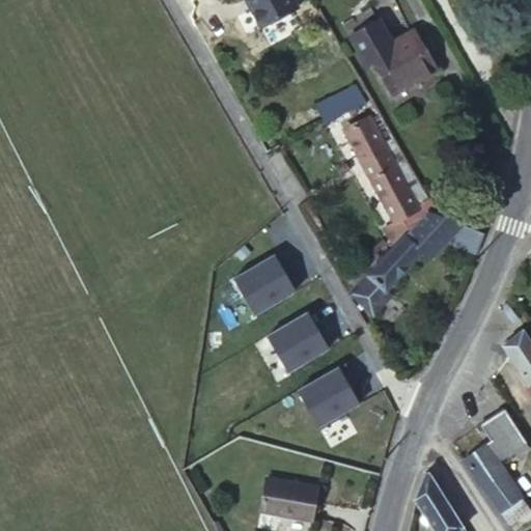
[(294,9),(288,0),(242,0),(243,1),(244,0),(247,0),(250,5),(246,8),(257,28),(294,9)]
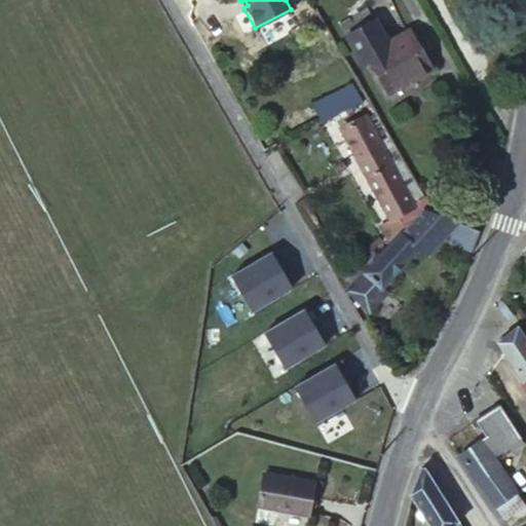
[(332,0),(315,0),(323,12),(335,5),(332,0)]
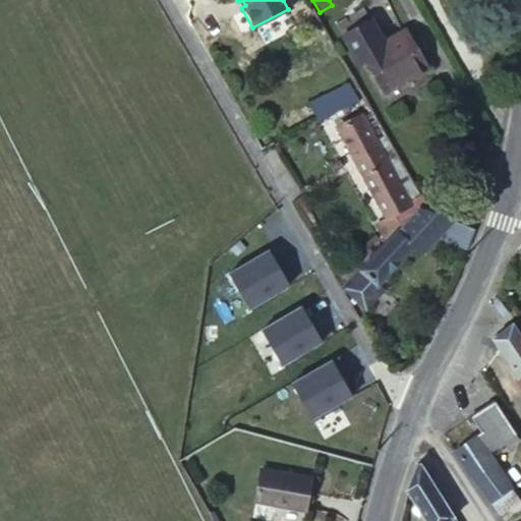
[(362,55),(383,42),(369,20),(342,36),(355,58),(362,55)]
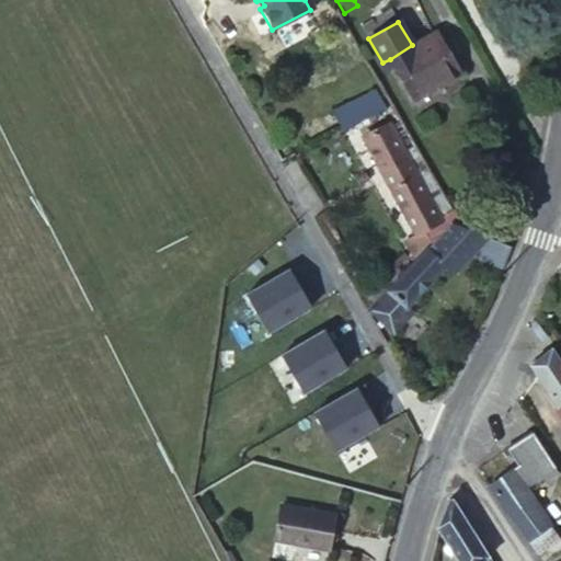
[(434,33),(390,59),(412,99),(458,72),(434,33)]
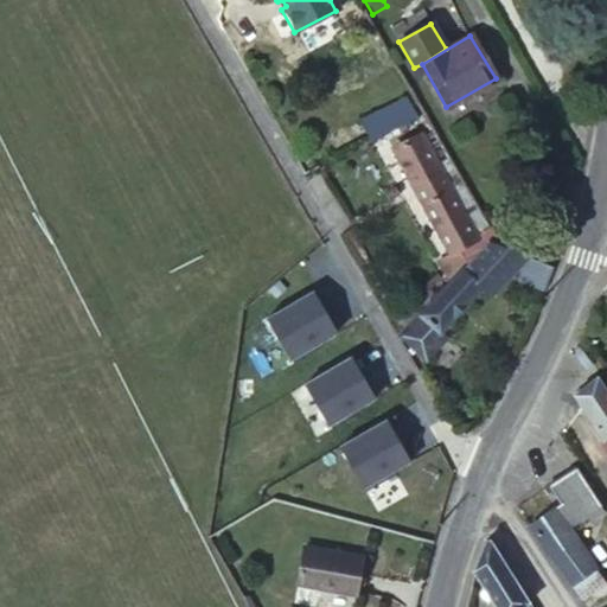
[(369,141),(417,117),(406,96),(358,121),(369,141)]
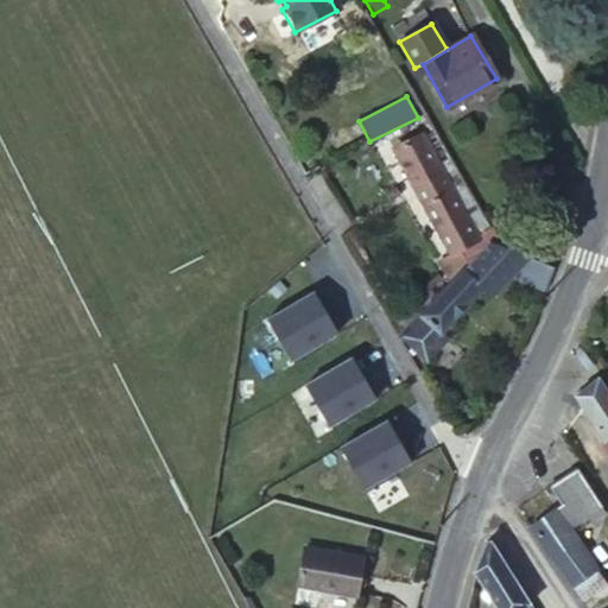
[(486,242),(488,240),(492,236),(432,133),(416,141),(411,131),(390,143),(450,255),(438,261),(449,282),(458,272),(486,242)]
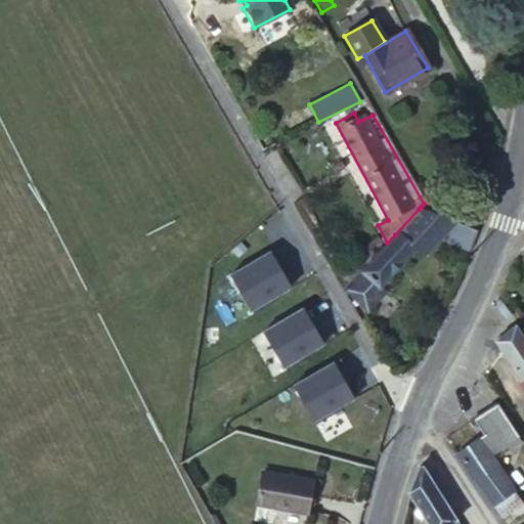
[(419,209),(395,234),(411,251),(418,255),(433,238),(441,216),(443,214),(421,207),(419,209)]
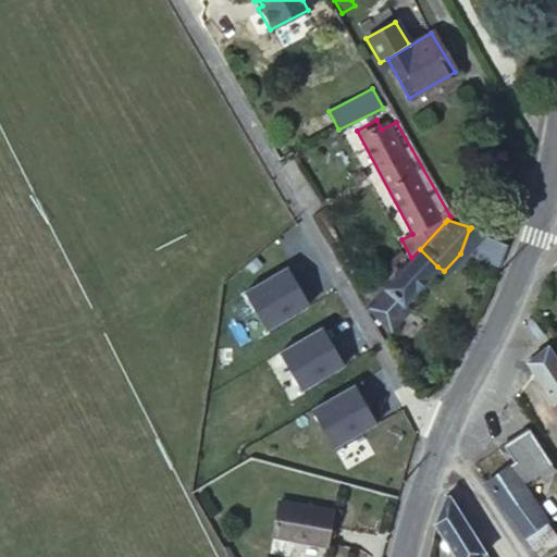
[(497,268),(507,244),(469,230),(460,254),(497,268)]
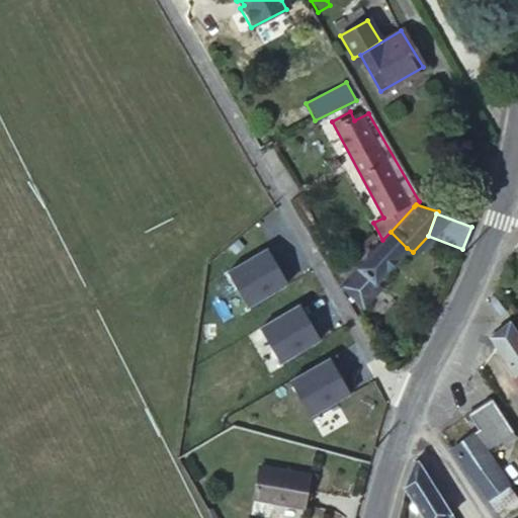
[(407,248),(391,232),(382,240),(339,287),(360,308),(377,289),(373,284),(407,248)]
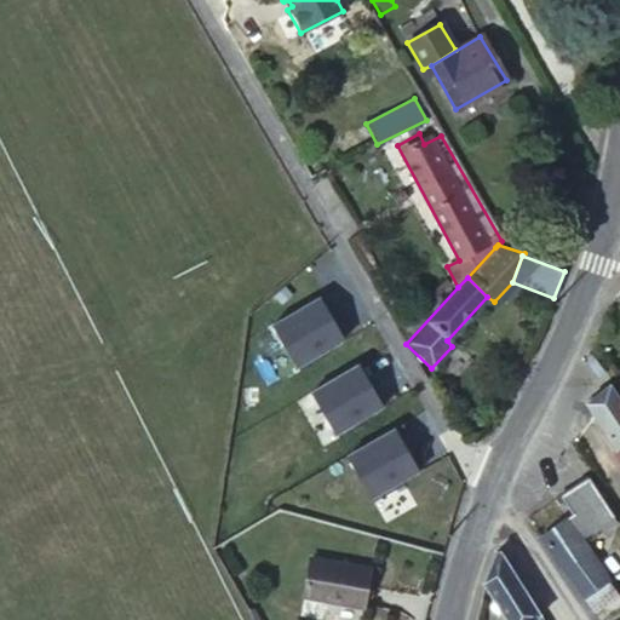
[(360,300),(348,280),(317,299),(373,400),(377,397),(406,382),(360,300)]
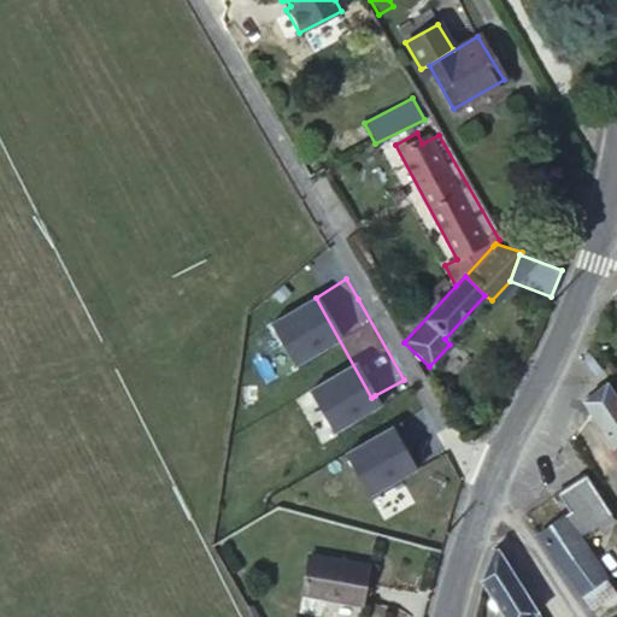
[(597,372),(603,368),(591,351),(585,356),(597,372)]
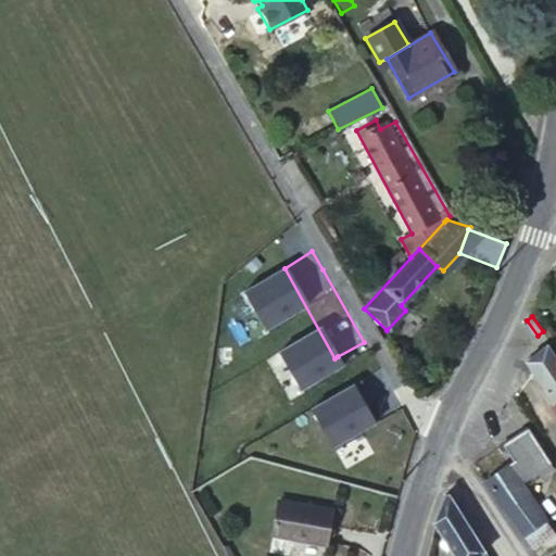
[(364,342),(338,356),(345,370),(371,356),(364,342)]
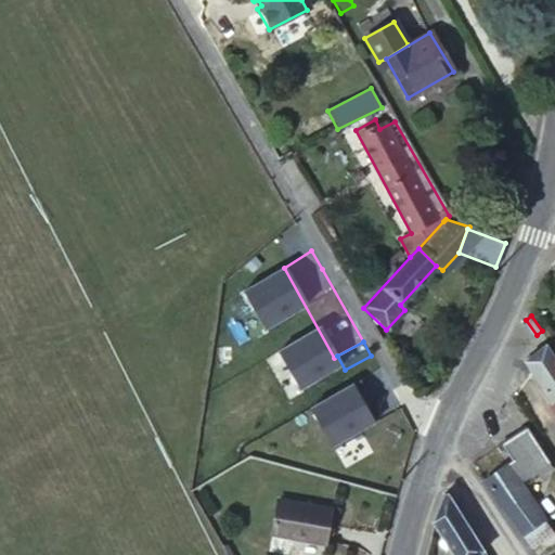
[(554,358),(545,343),(523,360),(554,410),(554,358)]
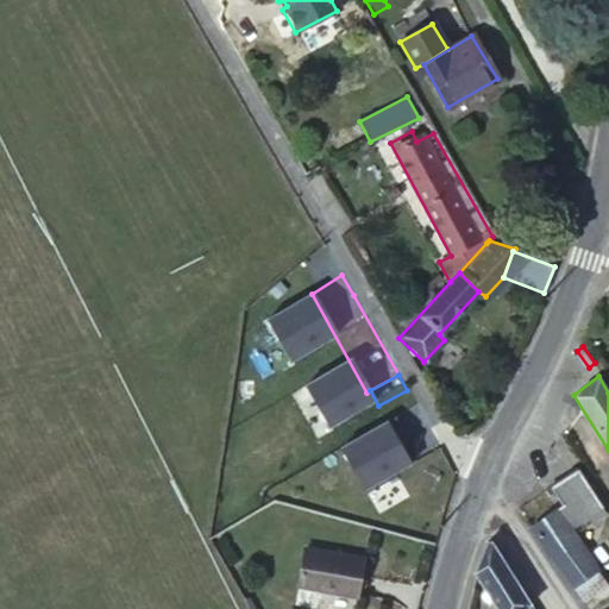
[(407,390),(378,406),(395,435),(388,440),(396,454),(403,450),(409,462),(439,445),(429,429),(407,390)]
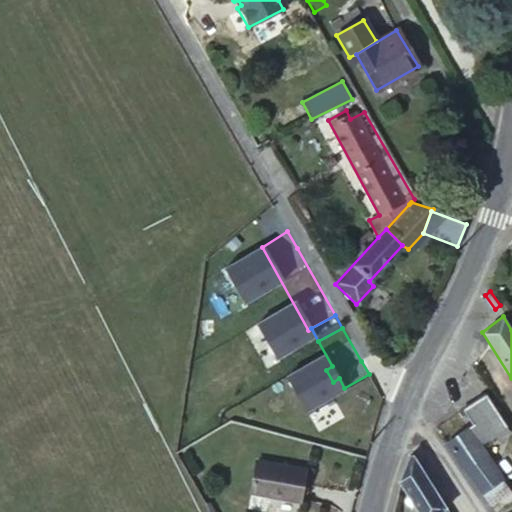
[(446,444),(490,506),(510,492),(480,446),(507,427),(485,393),(462,410),(472,425),(446,444)]
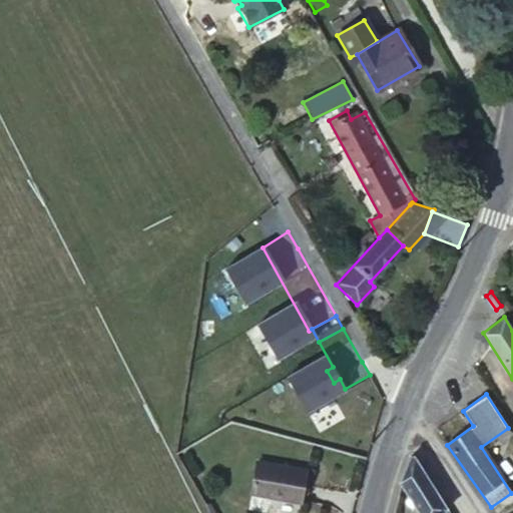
[(450,512),(414,455),(410,455),(399,483),(418,512),(450,512)]
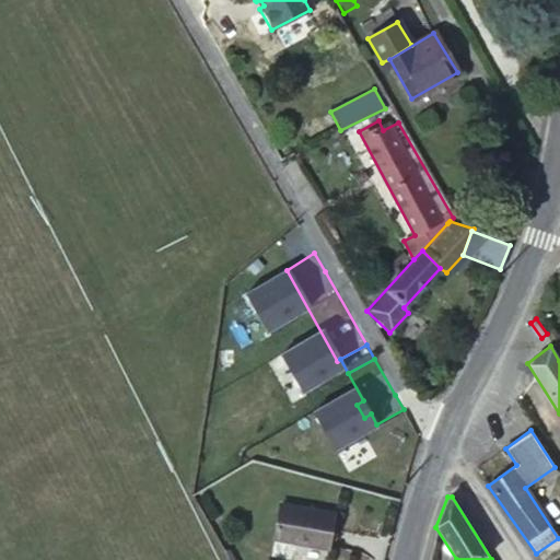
[(280,503),(273,538),(327,548),(334,513),(280,503)]
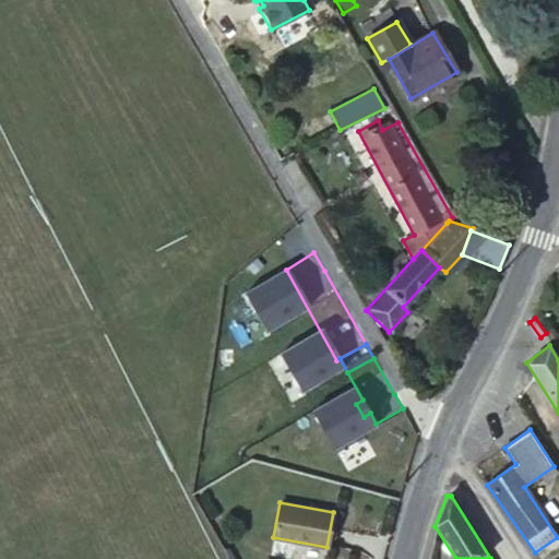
[(538,558),(558,558),(558,539),(557,537),(535,552),(538,558)]
